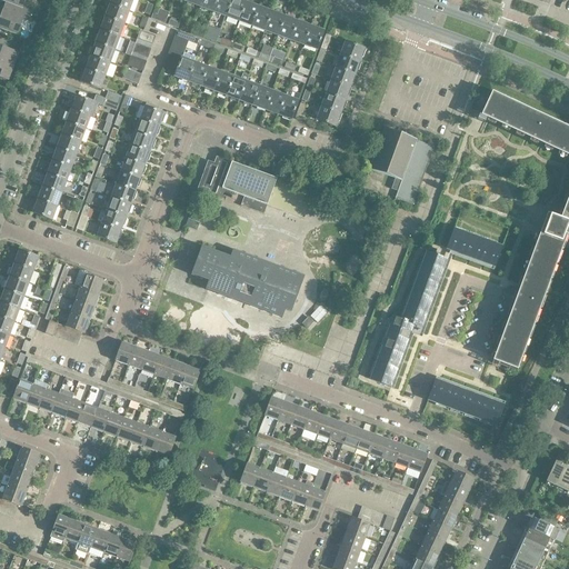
[(132,0),(109,0),(108,3),(109,5),(128,11),(132,0)]
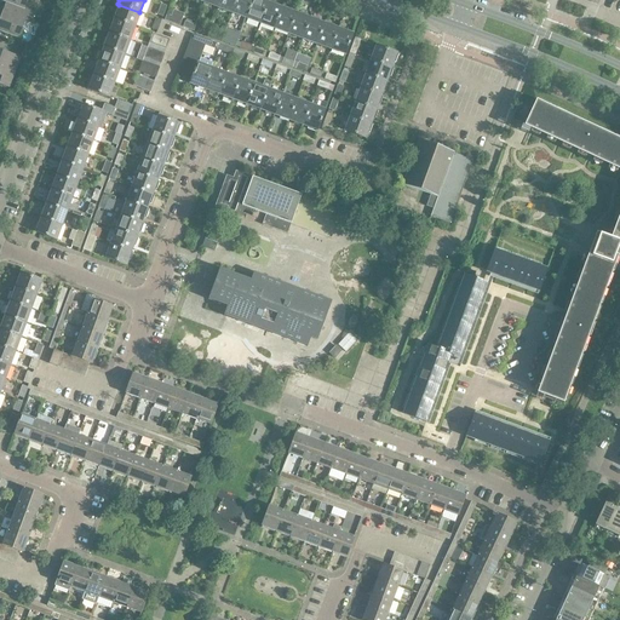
[(219,0),(217,7),(231,12),(235,0),(219,0)]
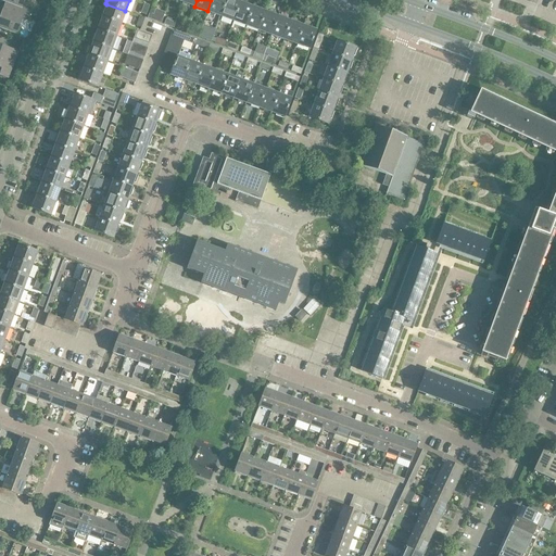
[(211,0),(207,11),(220,16),(226,0),(211,0)]
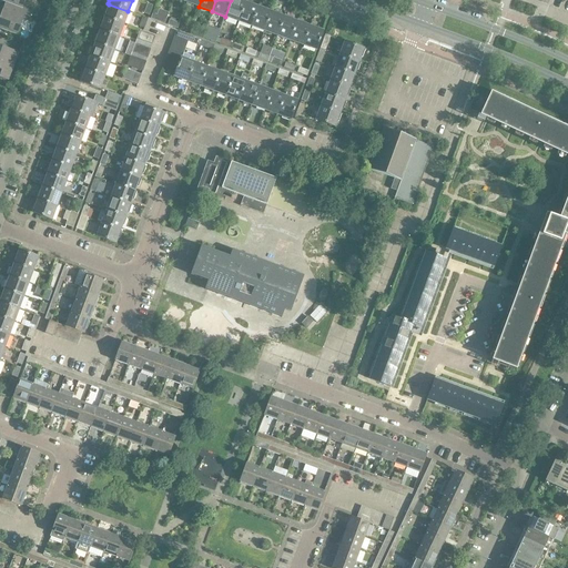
[(231,0),(225,17),(237,21),(245,2),(240,1),(240,0),(231,0)]
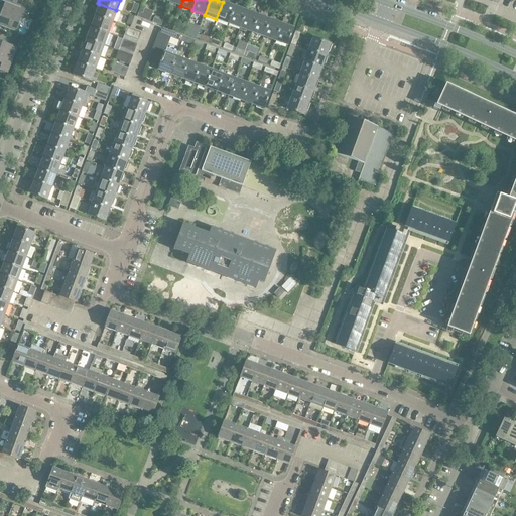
[(223,2),(216,19),(228,23),(234,6),(230,5),(231,3),(223,1),(223,2)]
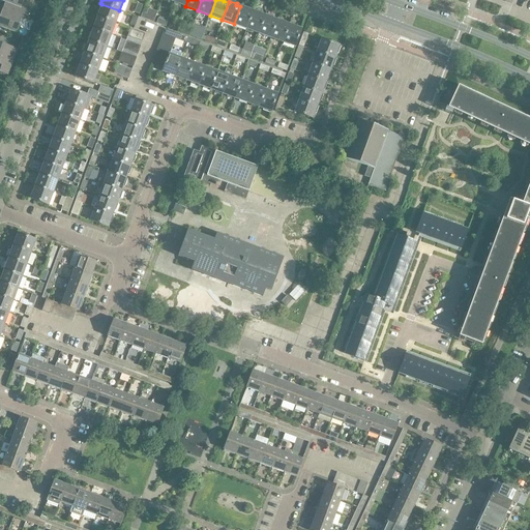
[(21,7),(12,4),(5,2),(0,13),(0,18),(10,22),(7,30),(16,33),(21,18),(28,21),(31,11),(21,7)]
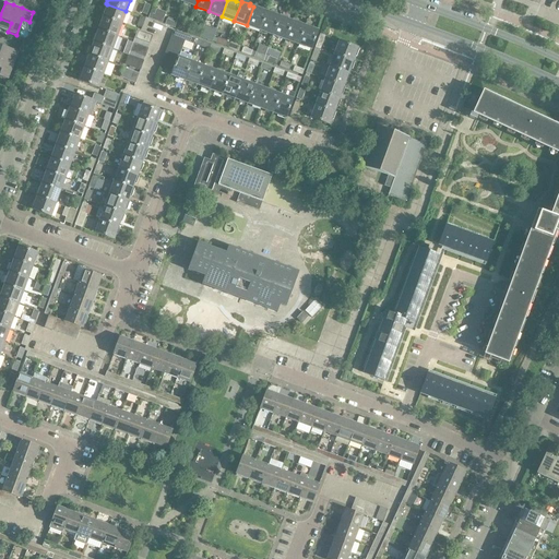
[(126,11),(107,4),(106,9),(104,9),(102,16),(103,18),(121,24),(126,11)]
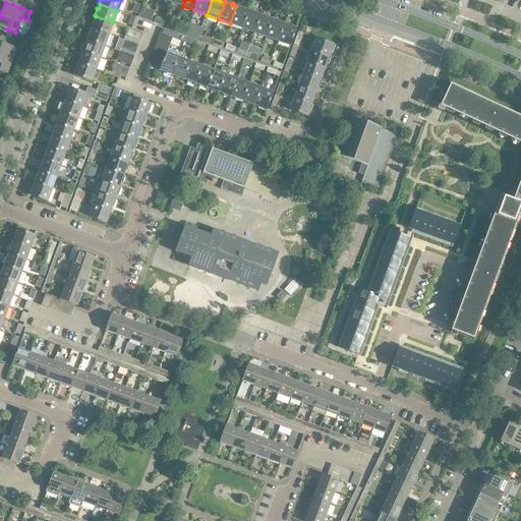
[(236,6),(230,23),(242,29),(248,11),(244,9),(244,8),(237,5),(236,6)]
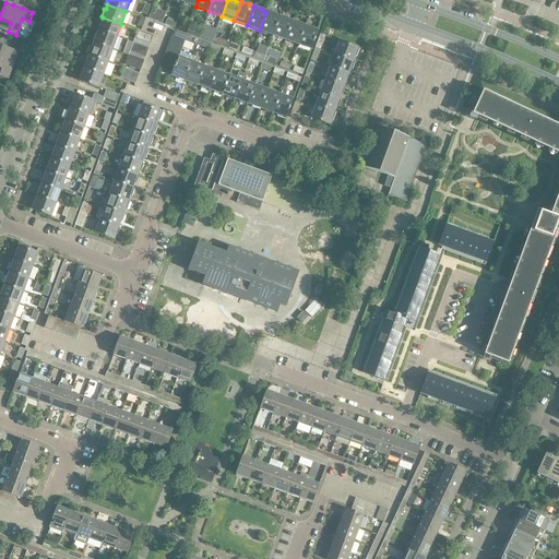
[(150,14),(147,18),(153,20),(162,23),(165,13),(156,10),(154,15),(150,14)]
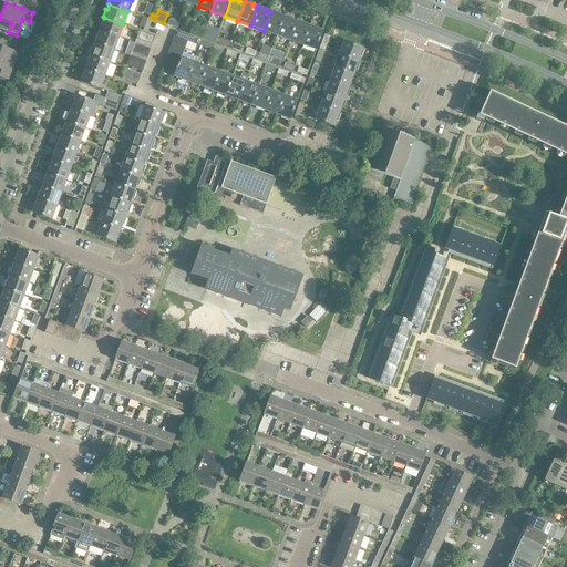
[(271,10),(270,12),(264,31),(276,35),(282,17),(278,14),(279,13),(271,10)]
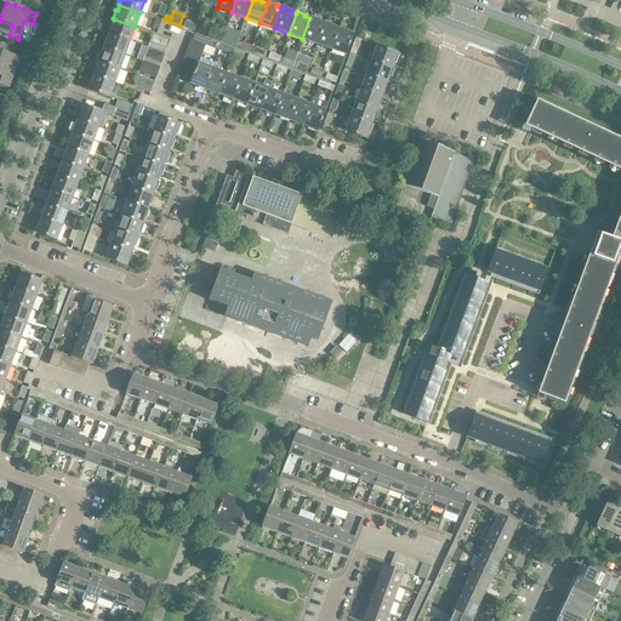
[(311,16),(311,18),(309,18),(302,39),(317,44),(324,23),(319,22),(320,20),(311,16)]
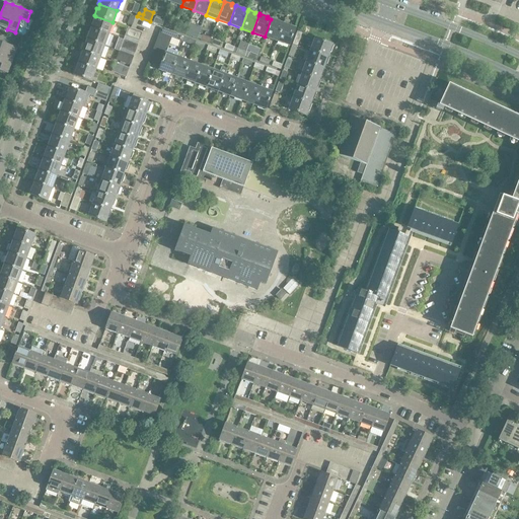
[(113,22),(95,16),(94,20),(92,19),(89,27),(91,27),(108,33),(113,22)]
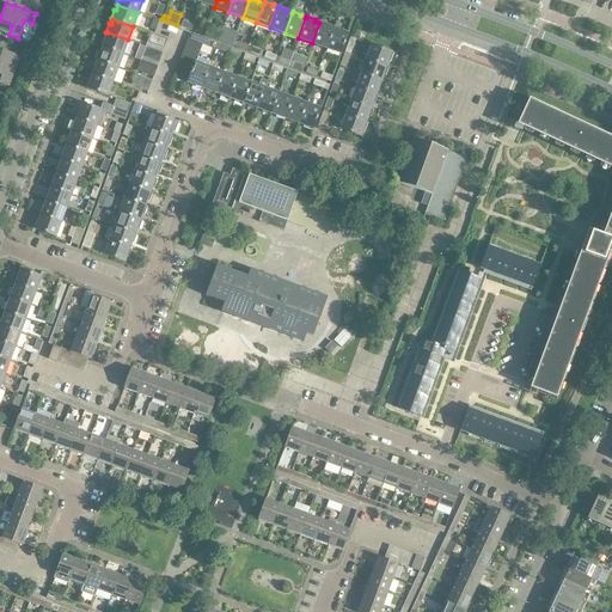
[(320,22),(319,23),(312,43),(325,48),(334,29),(329,26),(329,24),(320,22)]
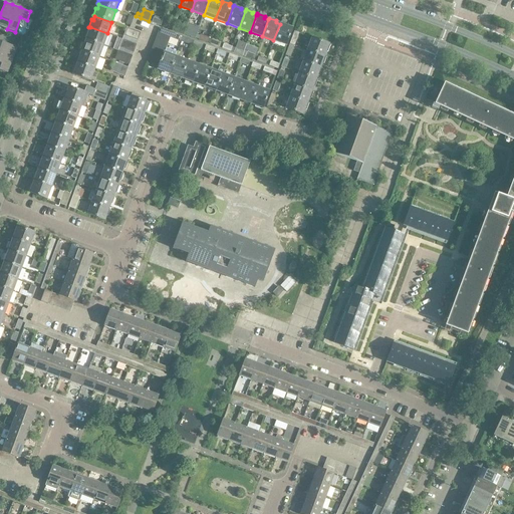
[(281,22),(280,24),(273,40),(286,45),(292,28),(287,26),(288,25),(281,22)]
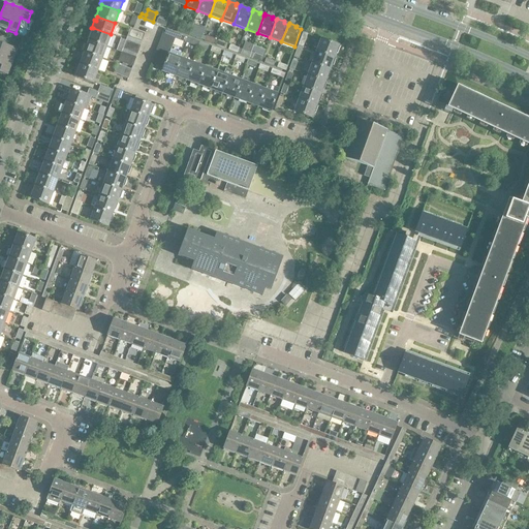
[(200,39),(205,28),(193,24),(189,35),(200,39)]
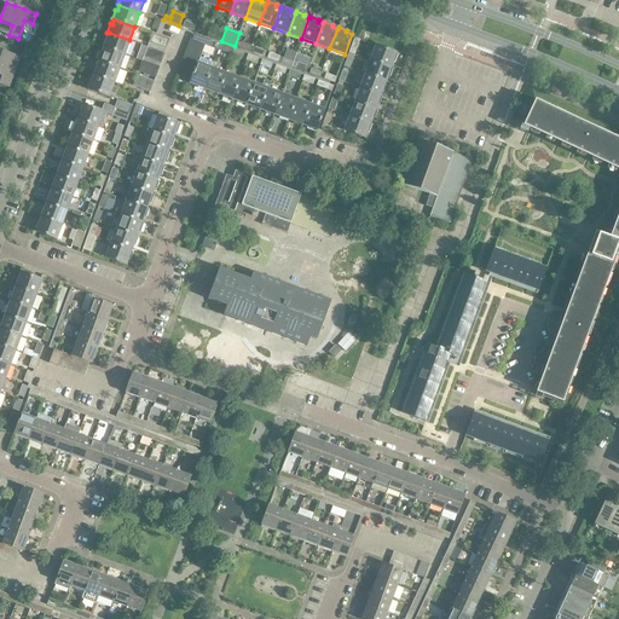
[(129,40),(109,33),(106,39),(105,38),(102,46),(104,47),(123,55),(129,40)]
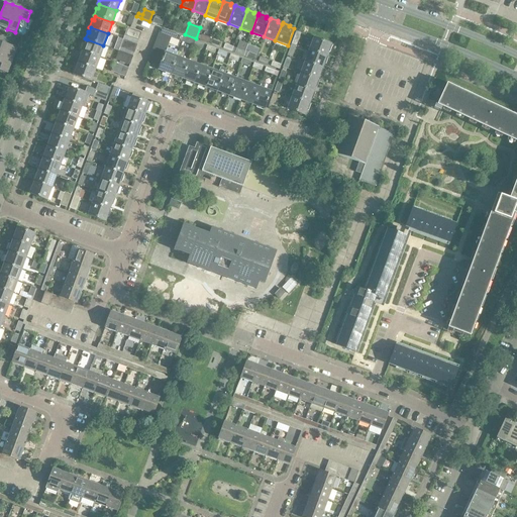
[(138,41),(141,32),(127,27),(124,36),(138,41)]
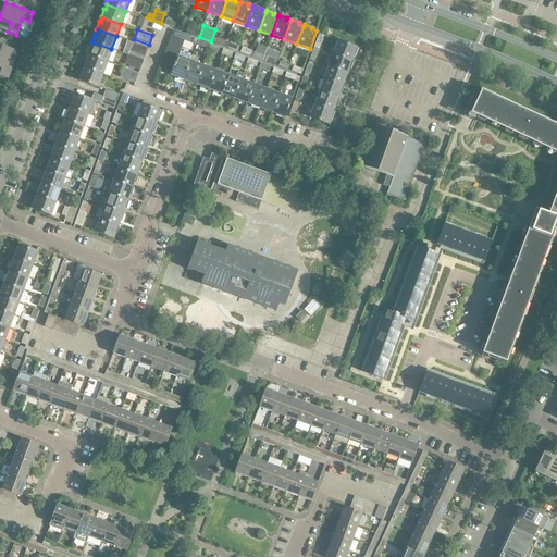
[(183,41),(184,40),(185,35),(173,31),(171,36),(183,41)]
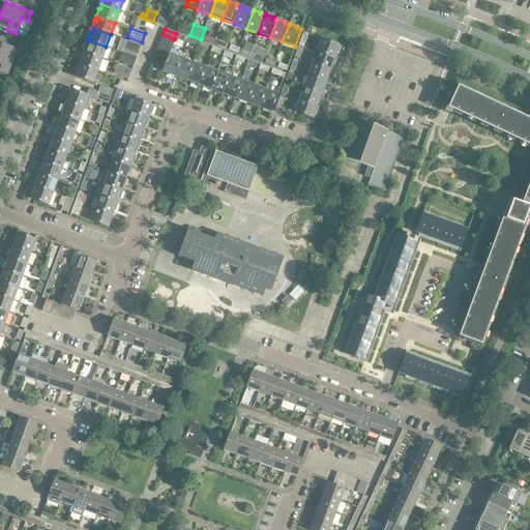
[(174,39),(163,34),(160,40),(172,45),(174,39)]
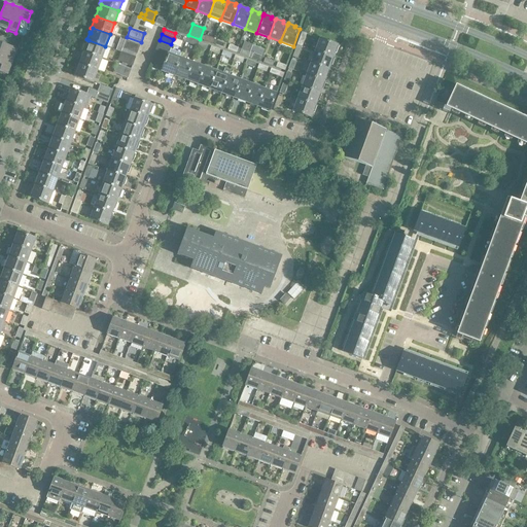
[(319,39),(315,50),(332,58),(334,53),(336,54),(339,46),(337,45),(319,39)]
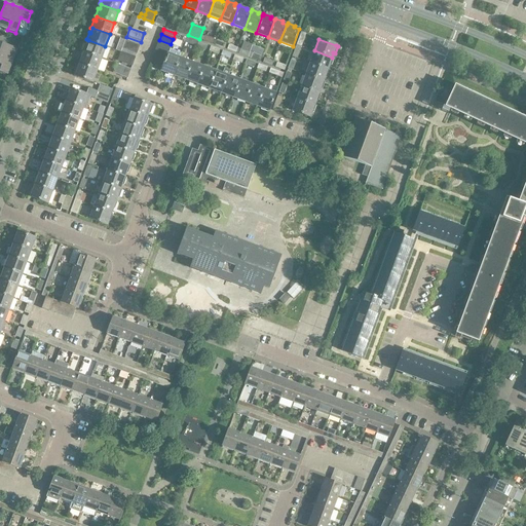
[(105,46),(88,40),(86,44),(84,44),(82,51),(83,52),(101,59),(105,46)]
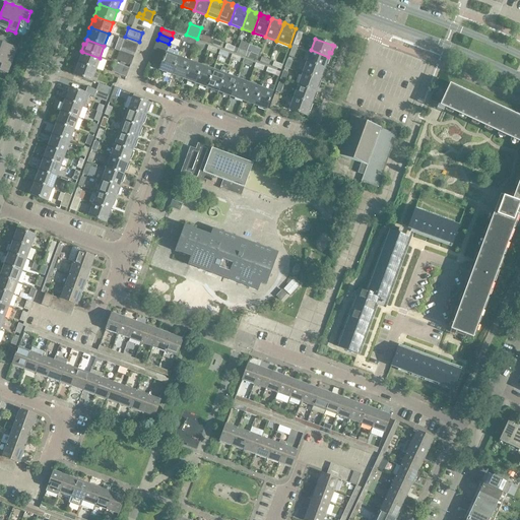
[(134,53),(137,45),(124,40),(121,48),(134,53)]
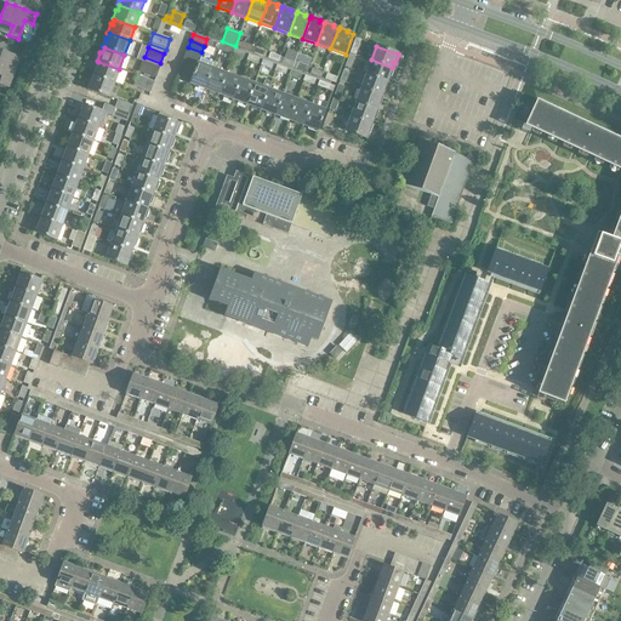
[(201,52),(188,47),(186,55),(199,60),(201,52)]
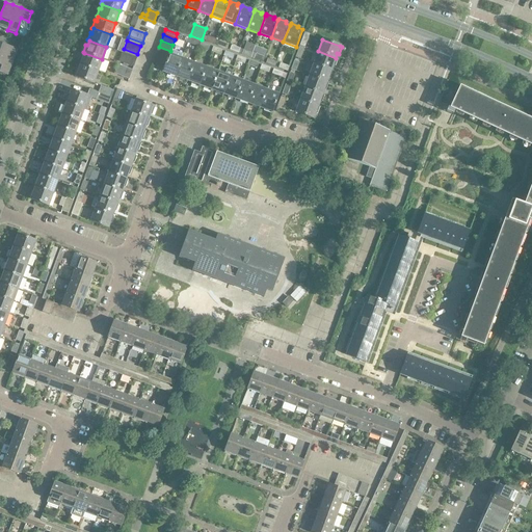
[(0,64),(1,65),(0,68),(0,72),(7,75),(18,49),(1,44),(0,47),(0,64)]
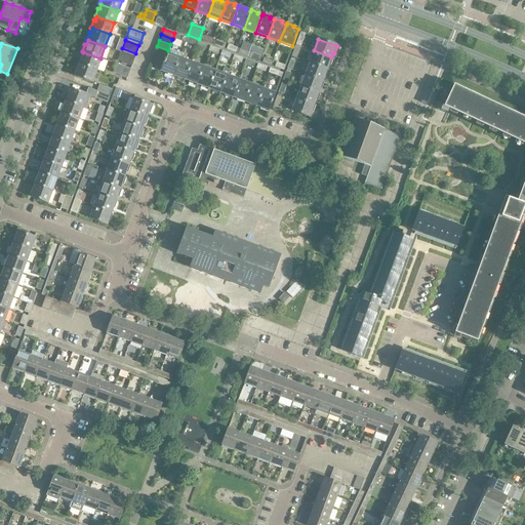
[(166,55),(167,53),(168,50),(157,46),(154,51),(166,55)]
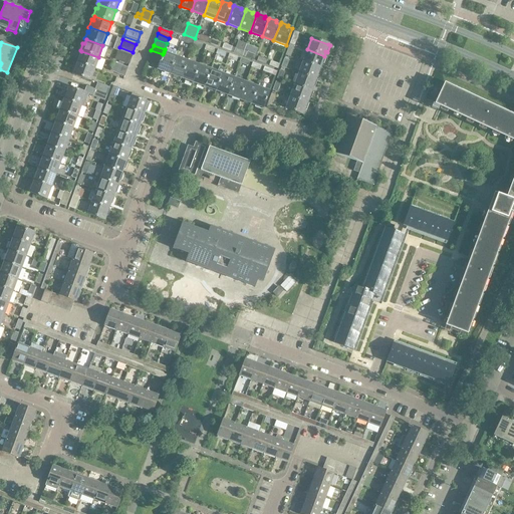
[(325,56),(324,56),(307,49),(303,61),(320,67),(321,63),(323,64),(325,56)]
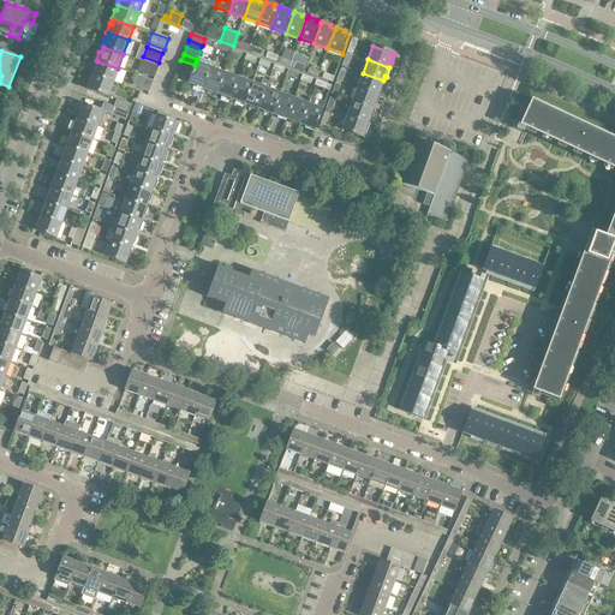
[(192,72),(195,65),(180,60),(178,67),(192,72)]
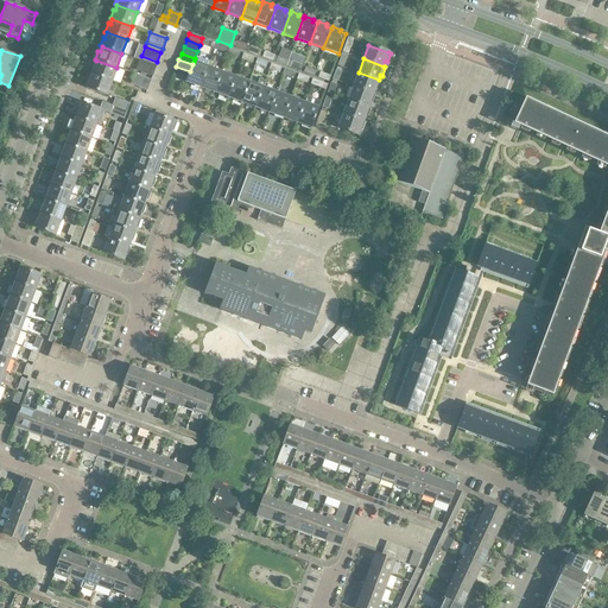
[(116,68),(96,61),(95,65),(93,64),(89,74),(92,74),(112,81),(116,68)]
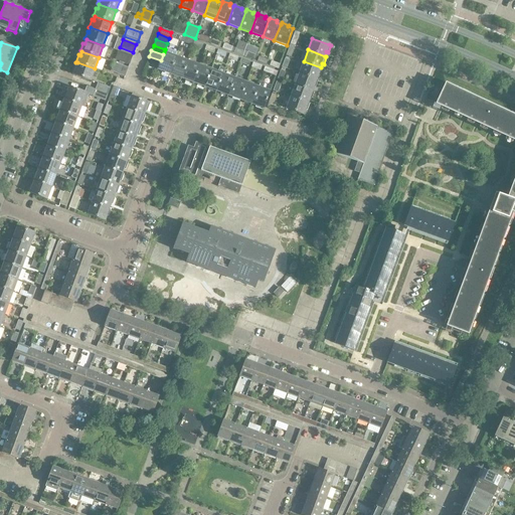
[(118,51),(115,59),(129,64),(132,56),(118,51)]
